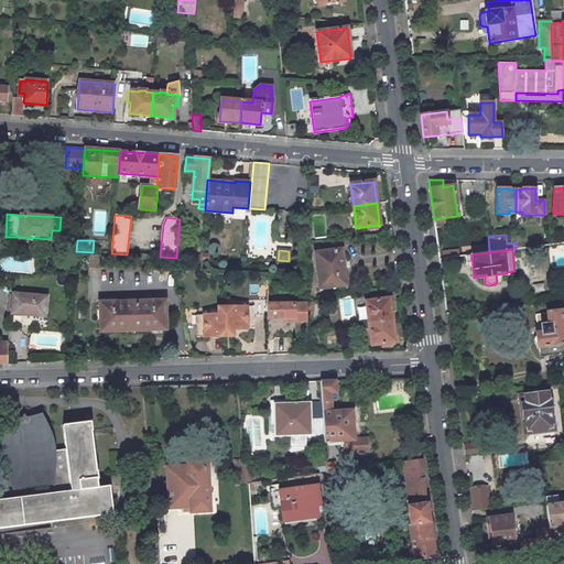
[(340,250),(315,253),(320,289),(346,284),(340,250)]
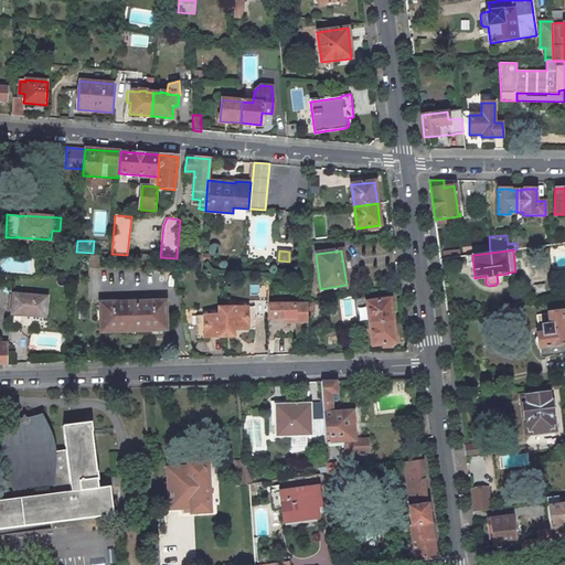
[(46,297),(12,294),(10,315),(45,318),(46,297)]
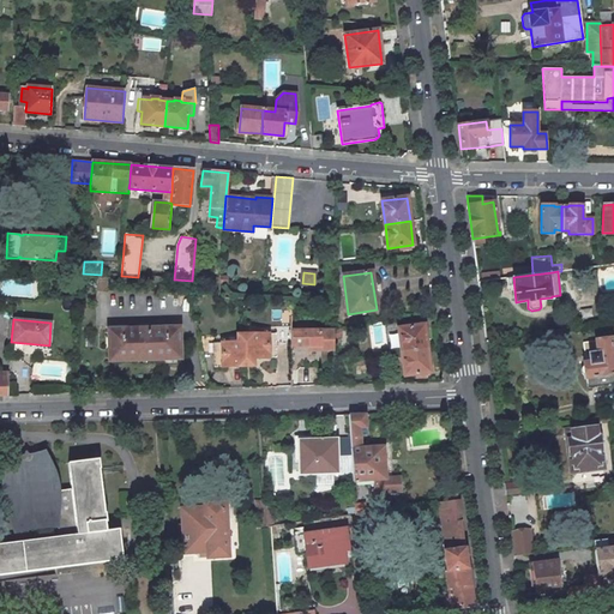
[(423,325),(398,329),(402,351),(427,348),(423,325)]
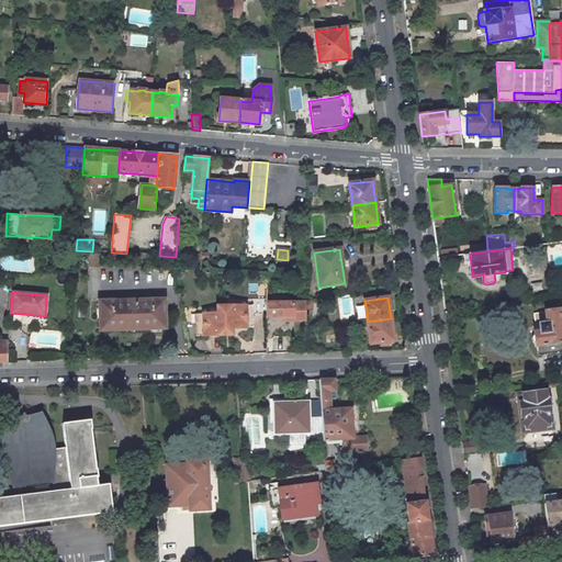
[(164,300),(99,302),(100,330),(165,328),(164,300)]
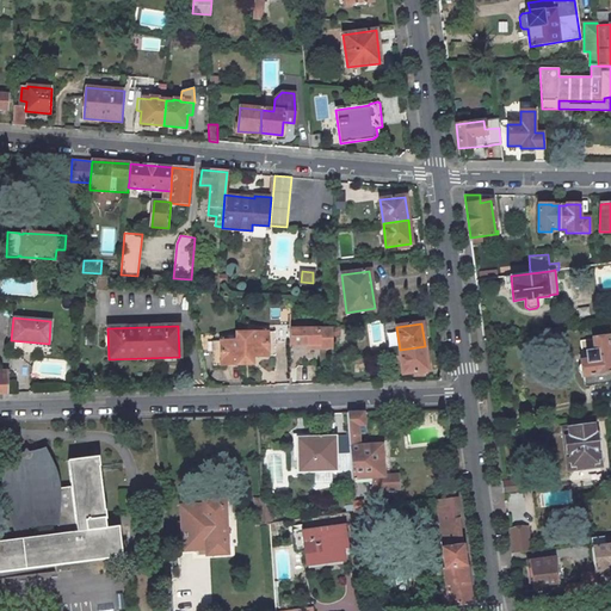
[(333,331),(290,329),(290,344),(307,344),(307,347),(332,347),(333,331)]
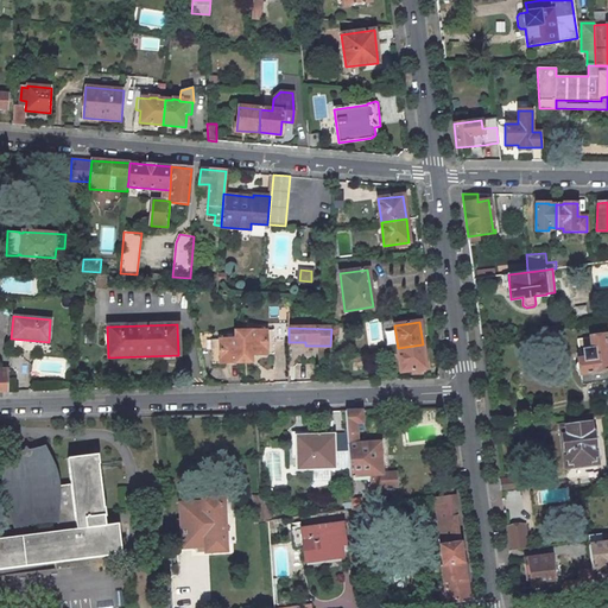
[(242,355),(265,355),(273,355),(272,341),(272,330),(241,331),(242,340),(242,355)]
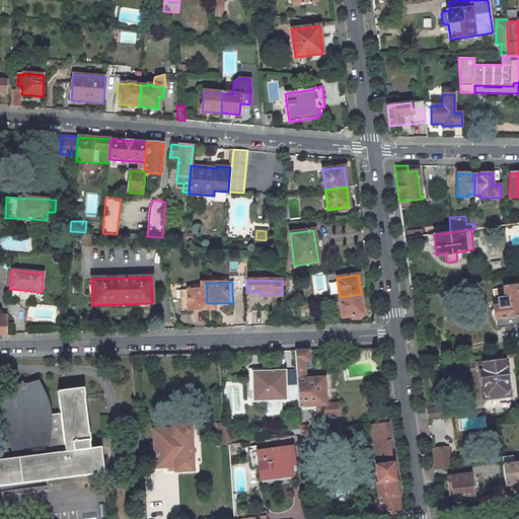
[(516,286),(503,287),(503,288),(505,299),(498,299),(499,306),(495,306),(493,307),(493,308),(492,311),(492,315),(494,317),(495,319),(496,319),(497,327),(518,324),(518,320),(518,316),(518,315),(518,310),(518,307),(518,306),(518,291),(517,292),(516,286)]
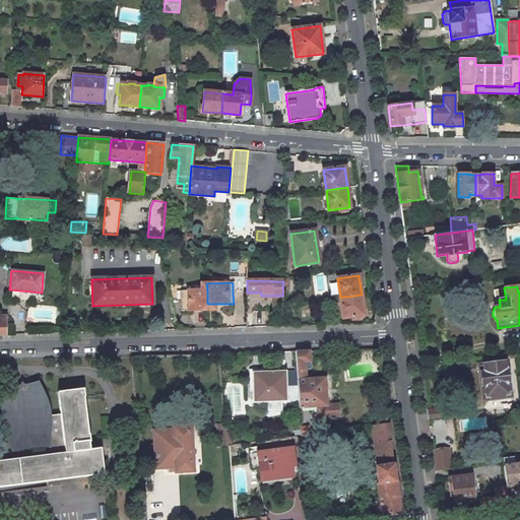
[(188,312),(207,311),(207,304),(207,290),(181,291),(181,300),(182,312),(188,312)]
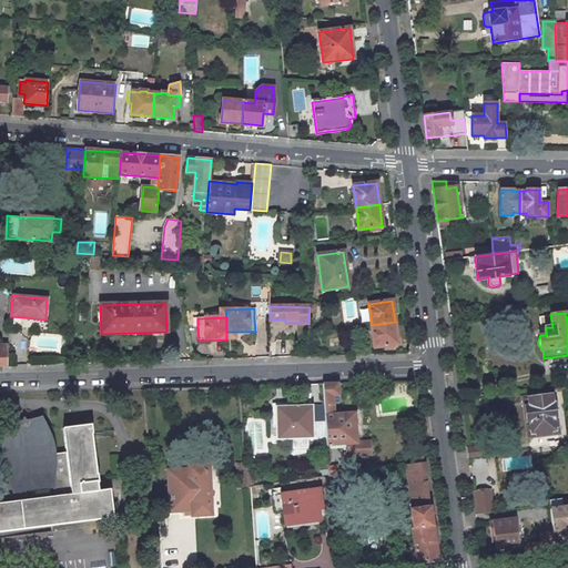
[(395,322),(372,325),(374,347),(397,344),(395,322)]
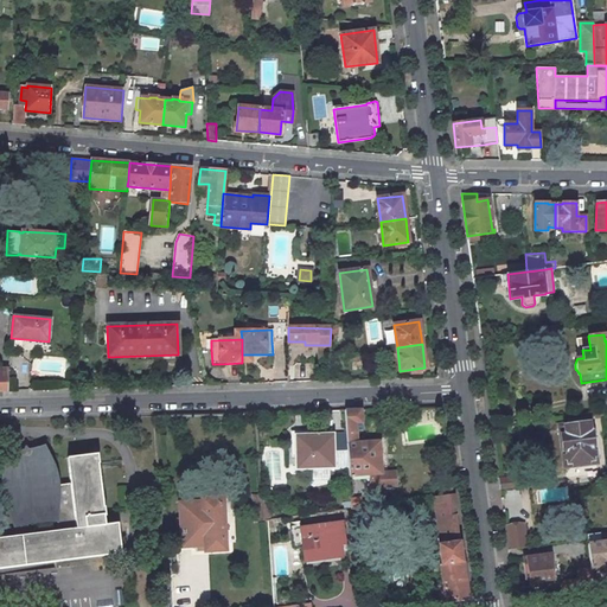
[(362,409),(345,410),(346,434),(349,467),(349,475),(370,474),(371,487),(396,486),(395,472),(390,472),(382,473),(379,441),(357,442),(357,436),(356,423),(362,423),(362,409)]
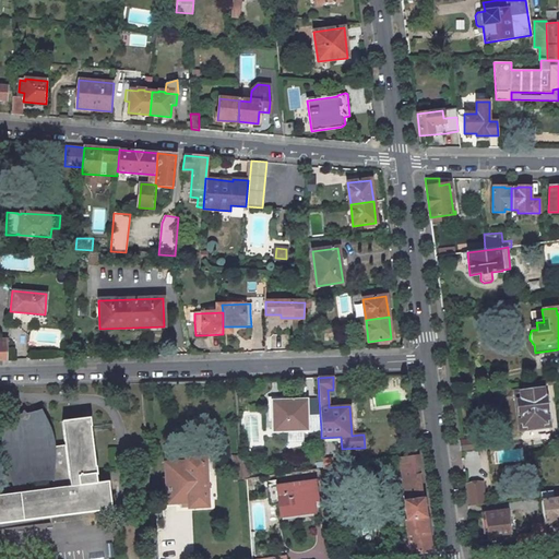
[(347,377),(339,377),(340,401),(348,401),(347,377)]
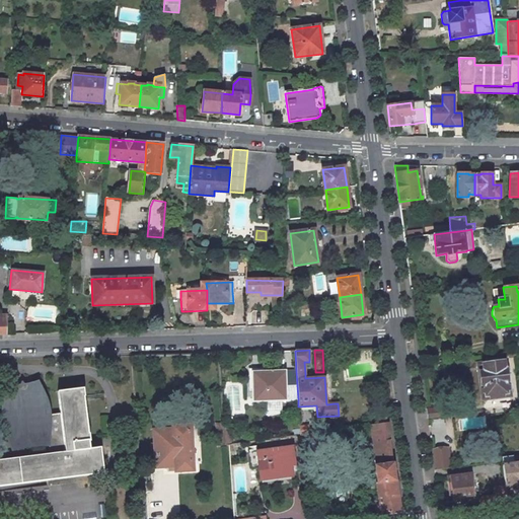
[(504,361),(484,363),(485,371),(479,372),(484,398),(510,395),(506,369),(505,369),(504,361)]
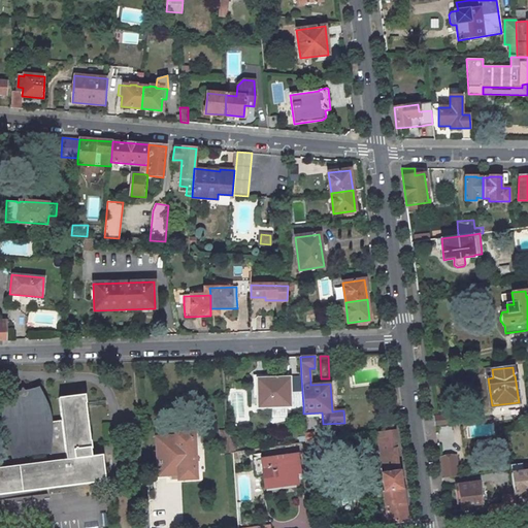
[(301,377),(257,378),(258,391),(261,391),(261,396),(259,396),(260,407),(303,406),(301,377)]
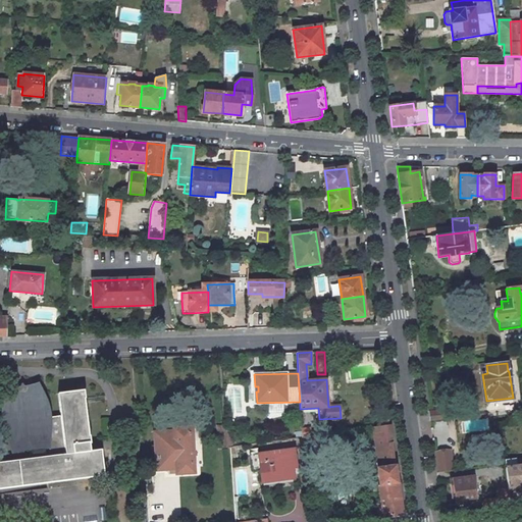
[(49,446),(50,457),(24,460),(0,462),(0,488),(47,482),(104,475),(101,450),(90,452),(89,444),(90,444),(84,390),(58,394),(60,416),(49,418),(49,413),(48,410),(47,405),(45,401),(43,396),(40,389),(39,388),(37,387),(33,386),(27,386),(21,387),(18,387),(12,389),(9,390),(7,392),(6,394),(6,395),(4,402),(3,412),(3,419),(4,426),(5,429),(7,436),(11,444),(11,446),(12,449),(12,451),(14,451),(46,447),(49,446)]
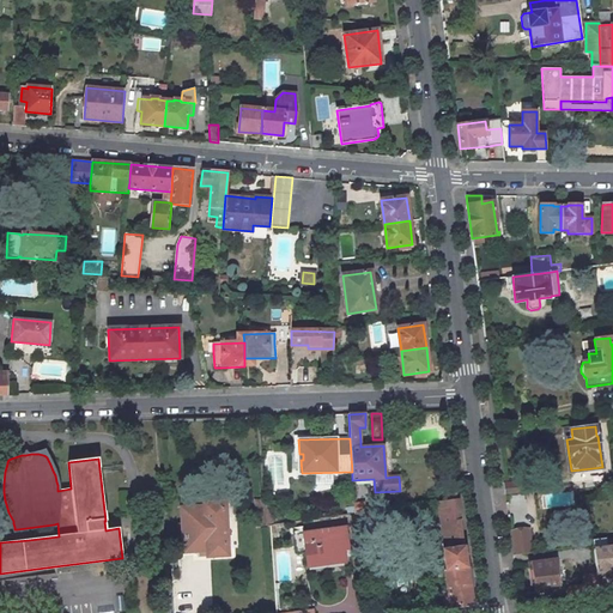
[(525,480),(504,484),(505,495),(526,491),(525,480)]
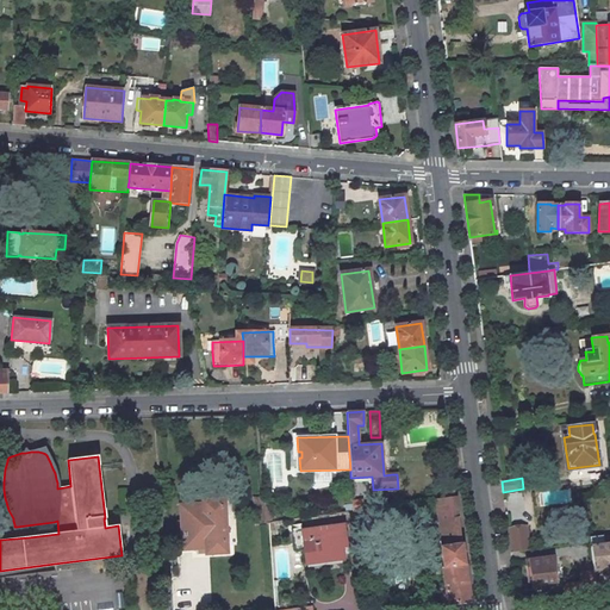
[(262,497),(254,498),(256,524),(265,524),(265,523),(262,503),(262,497)]
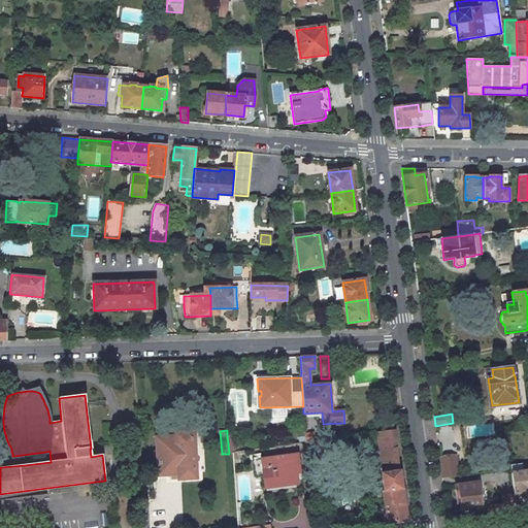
[(406,521),(394,430),(389,430),(386,431),(377,432),(383,468),(381,468),(388,523),(406,521)]
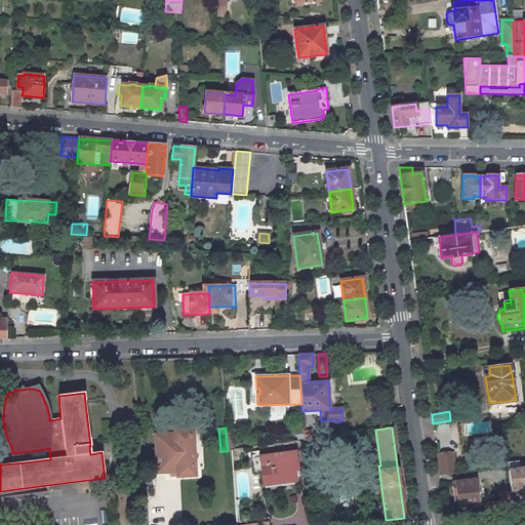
[(170,430),(156,431),(157,449),(154,449),(154,459),(158,459),(158,472),(177,470),(178,475),(193,475),(190,432),(175,433),(175,436),(170,436),(170,430)]
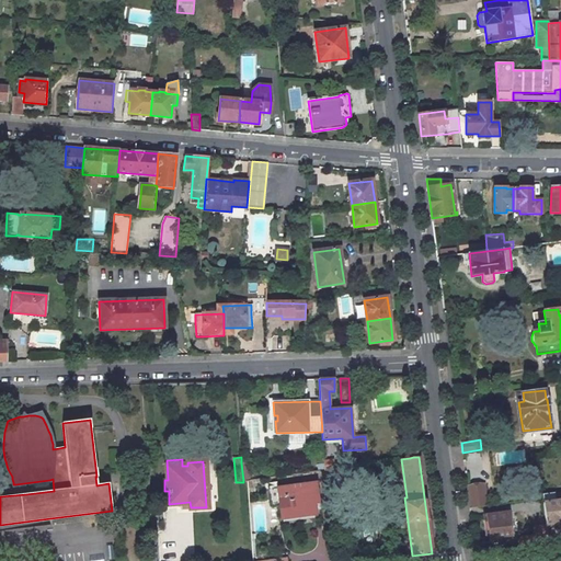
[(333,460),(324,461),(324,469),(329,469),(333,468),(333,460)]
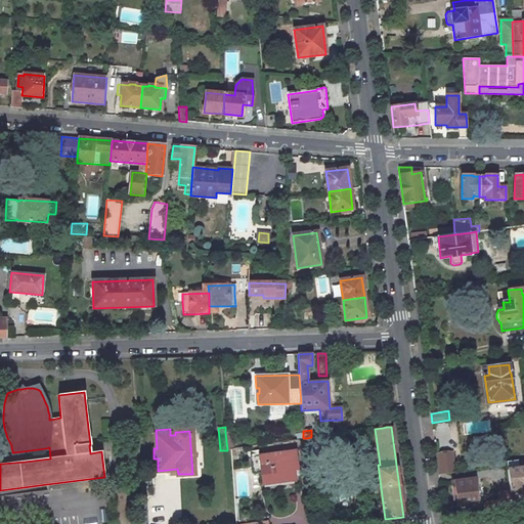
[(296,451),(251,456),(253,473),(261,472),(262,482),(295,478),(294,469),(298,469),(296,451)]
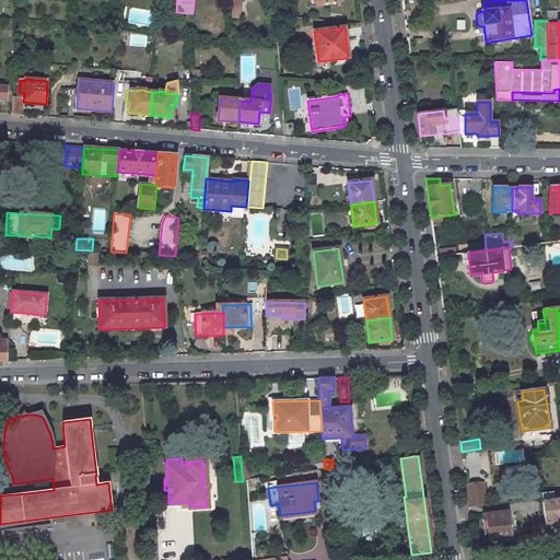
[(485,483),(466,486),(469,506),(487,504),(485,483)]
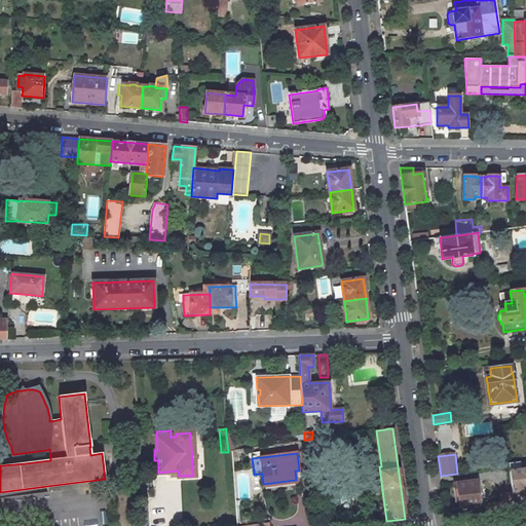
[(525,470),(524,461),(509,463),(510,467),(510,471),(525,470)]
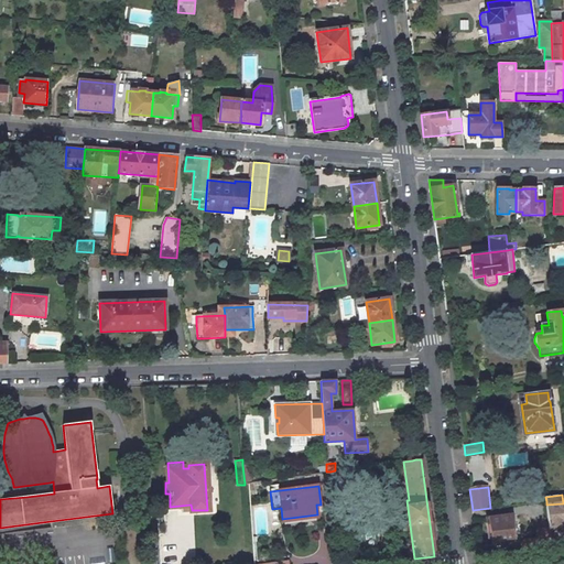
[(561,524),(563,523),(563,502),(563,503),(546,505),(550,529),(550,530),(562,528),(561,524)]
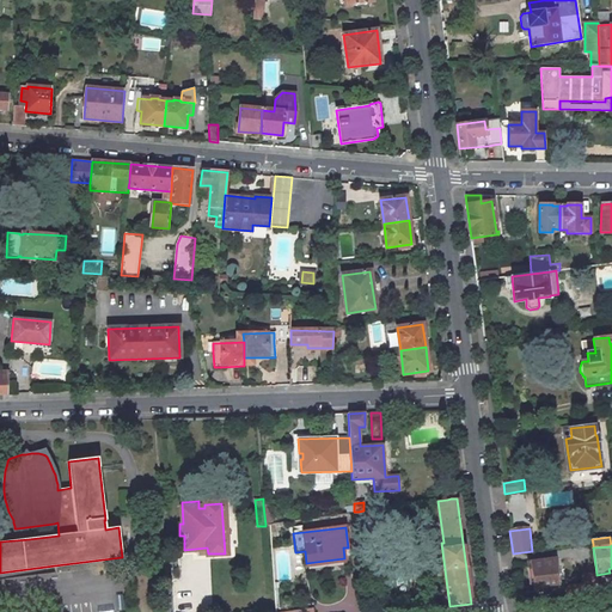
[(554,560),(527,562),(531,582),(533,582),(534,592),(544,591),(544,586),(557,585),(554,560)]
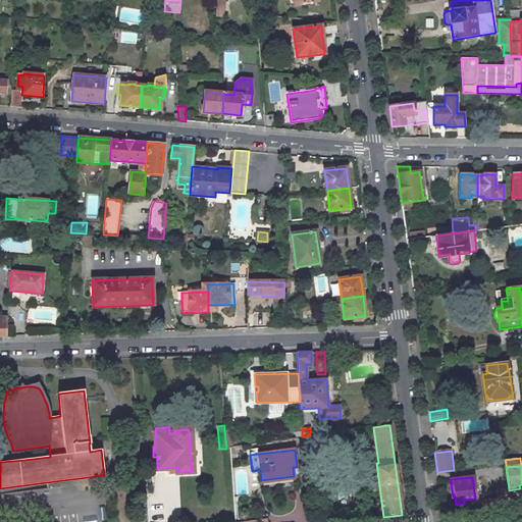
[(511,507),(509,490),(509,489),(497,491),(498,503),(483,504),(484,510),(511,507)]
